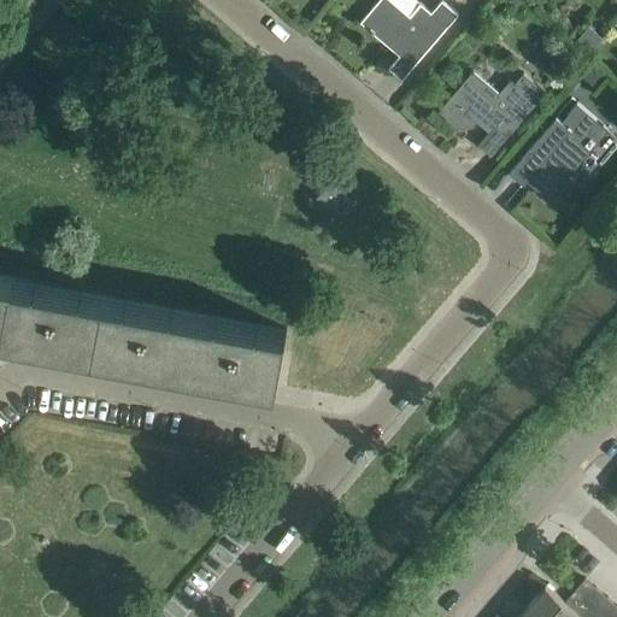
[(395,0),(377,0),(360,21),(369,28),(368,29),(372,33),(372,31),(387,45),(391,41),(403,52),(388,68),(401,78),(458,13),(442,0),(440,0),(430,11),(419,1),(411,12),(395,0)]
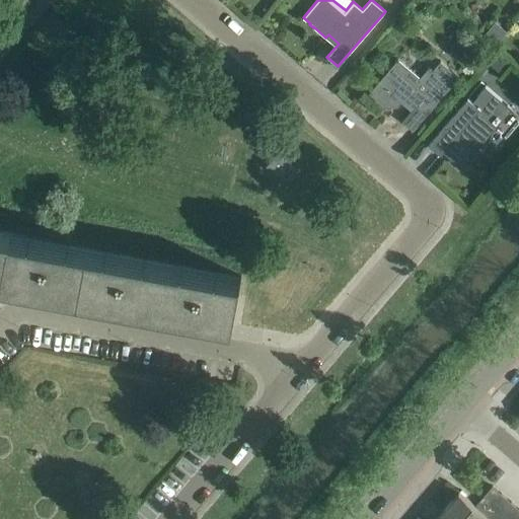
[(494,20),(480,36),(493,47),(507,30),(494,20)]
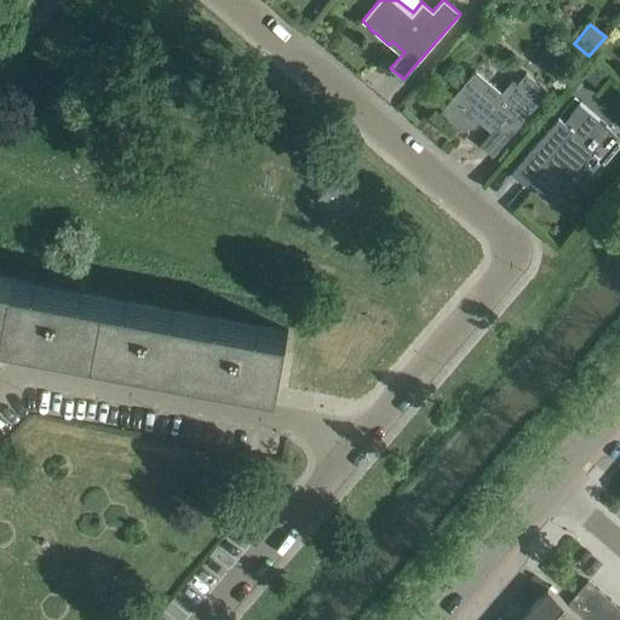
[(545,69),(557,79),(573,59),(562,50),(545,69)]
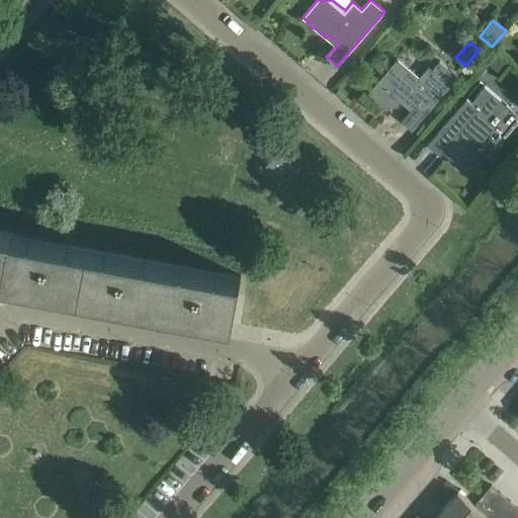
[(498,52),(489,63),(502,74),(511,63),(498,52)]
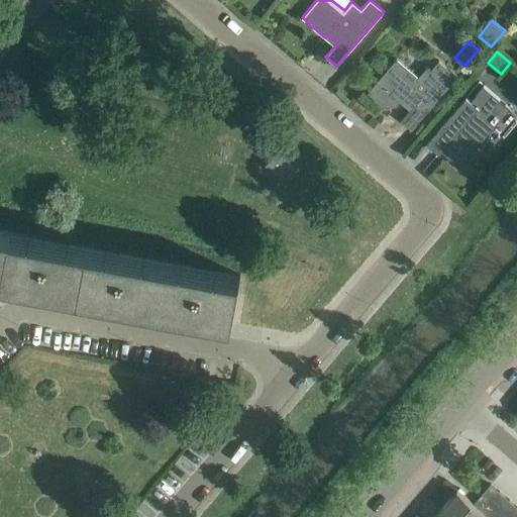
[(418,77),(396,58),(368,92),(384,106),(395,105),(401,98),(411,107),(400,120),(411,129),(457,77),(438,61),(430,70),(427,66),(418,77)]
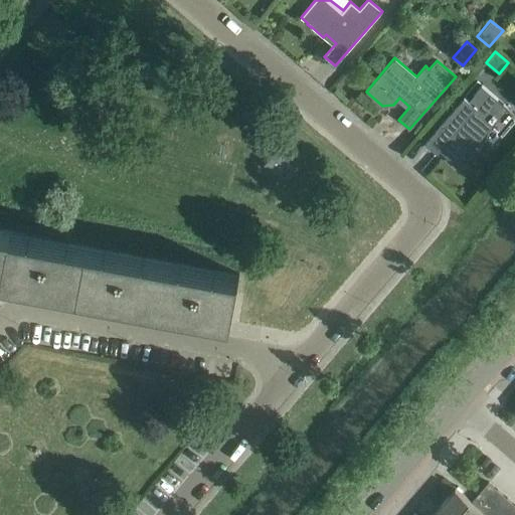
[(438,153),(445,145),(447,147),(442,152),(458,166),(508,108),(482,84),(469,101),(464,97),(424,143),(438,153)]
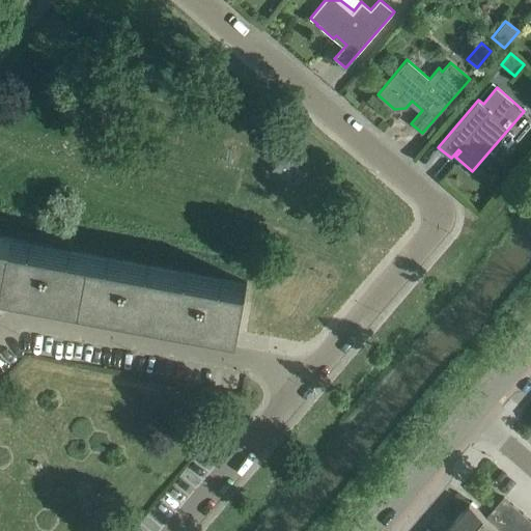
[(284,154),(272,168),(286,180),(299,166),(284,154)]
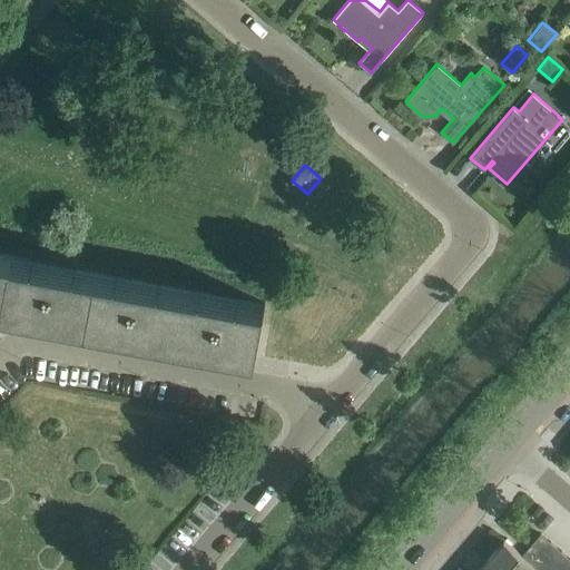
[(0,306),(1,308),(1,307),(255,355),(265,303),(0,253),(0,306)]
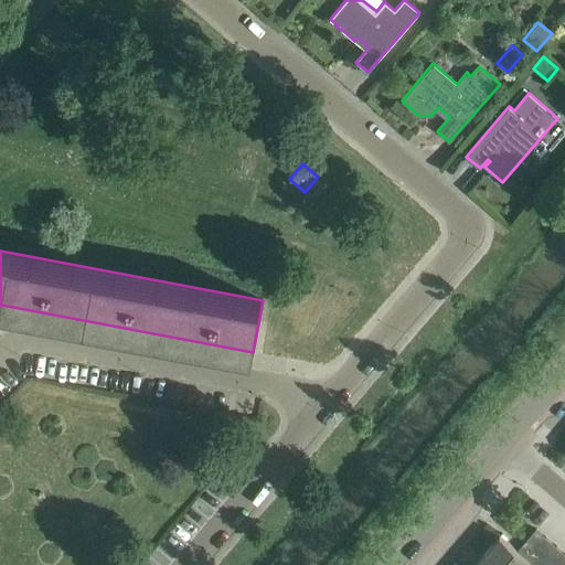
[(518,550),(528,558),(545,537),(535,529),(518,550)]
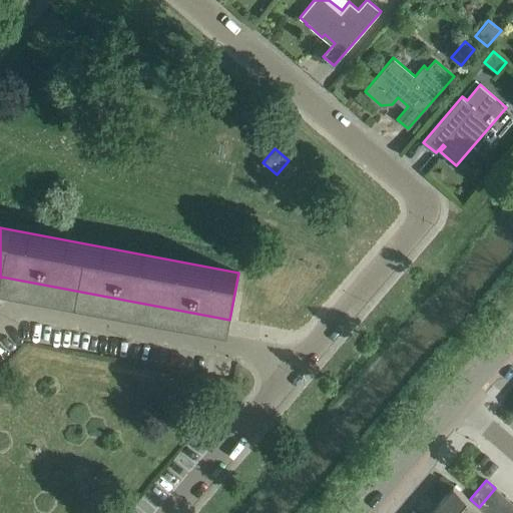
[(478,512),(482,510),(479,507),(470,499),(453,486),(438,504),(448,512),(478,512)]
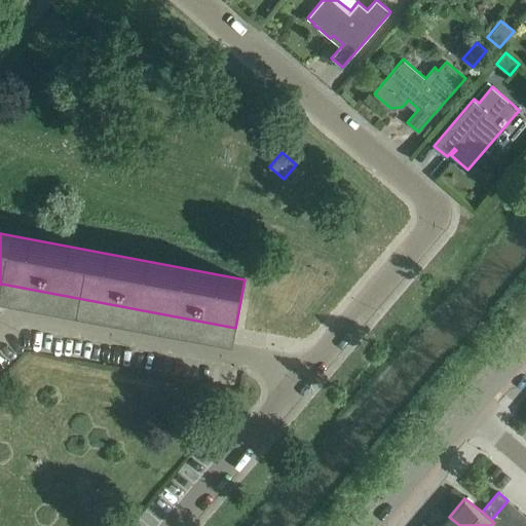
[(494,523),(497,525),(501,525),(518,509),(508,500),(491,520),(494,523)]
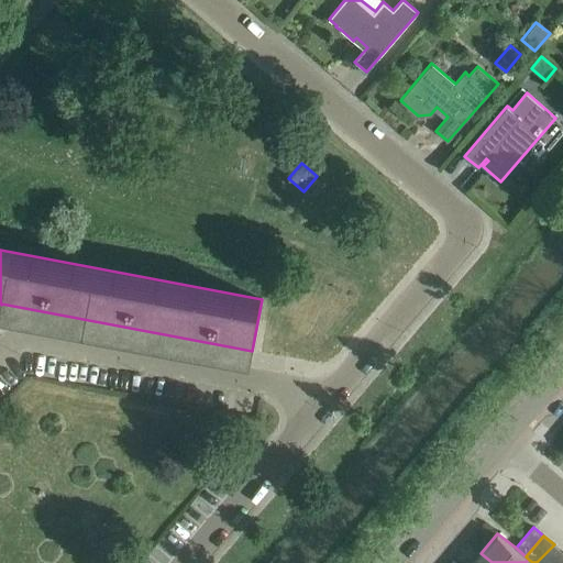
[(537,562),(554,562),(562,553),(562,552),(554,544),(537,562)]
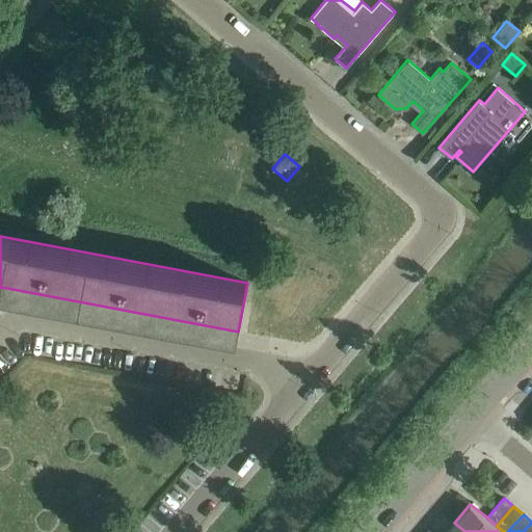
[(464,531),(454,523),(445,531),(464,531)]
